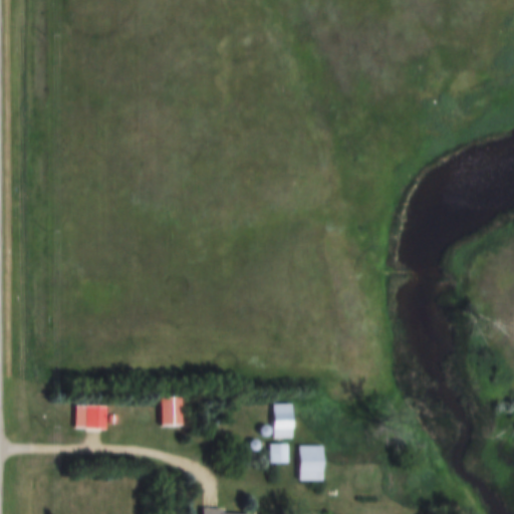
[(162,427),(183,427),(183,399),(162,399),(162,427)]
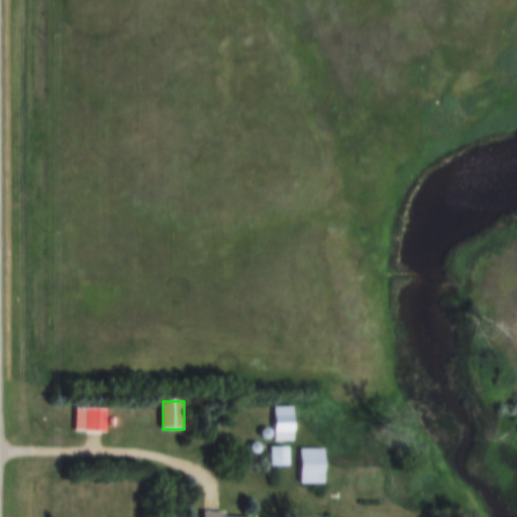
[(278,443),(297,443),(297,408),(278,408),(278,443)]
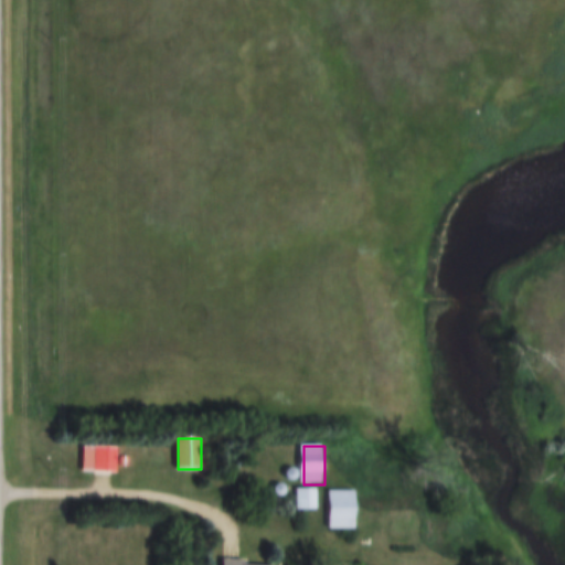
[(117,447),(83,447),(83,472),(117,472),(117,447)]
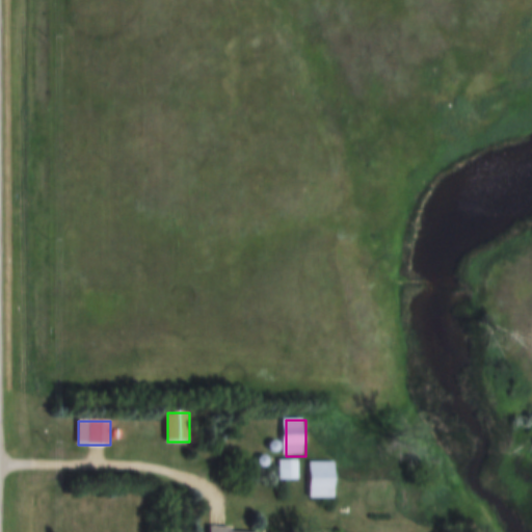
[(300,482),(300,461),(282,461),(282,482),(300,482)]
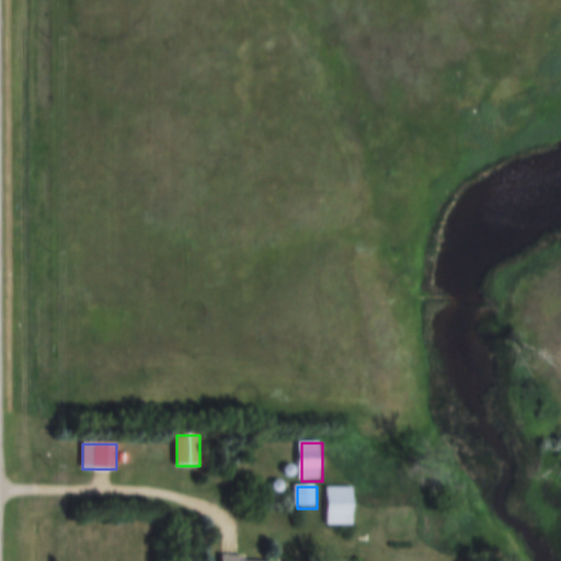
[(355,527),(355,489),(329,489),(329,527),(355,527)]
